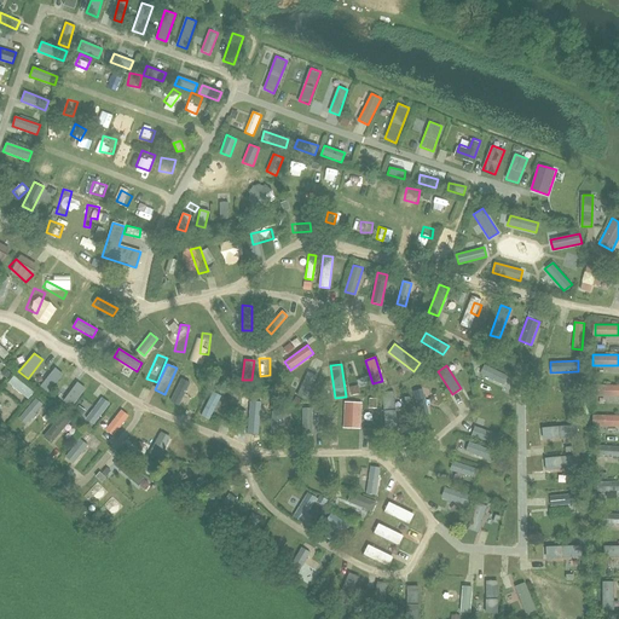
[(480,374),(503,386),(508,376),(485,365),(480,374)]
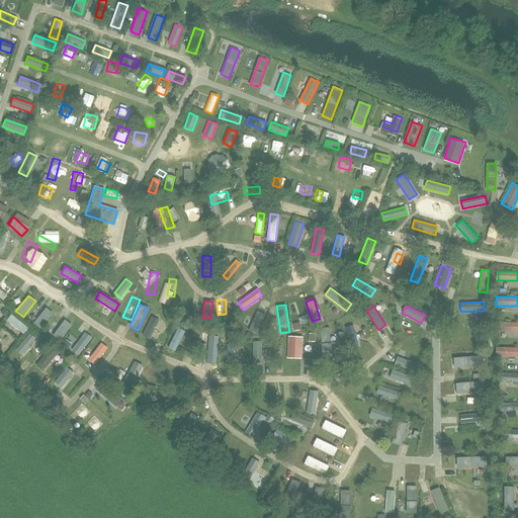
[(33,323),(40,329),(53,313),(46,308),(33,323)]
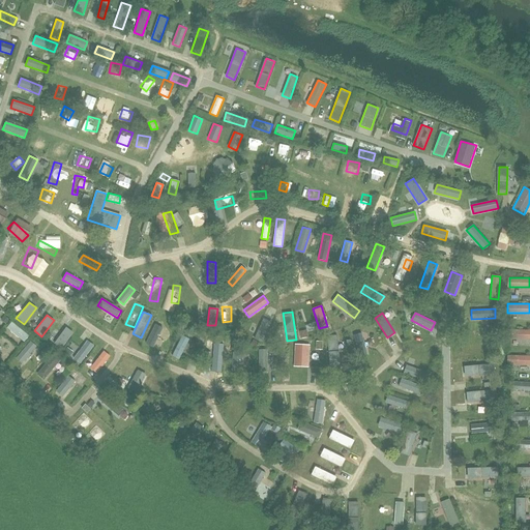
[(254,339),(262,343),(271,322),(263,318),(254,339)]
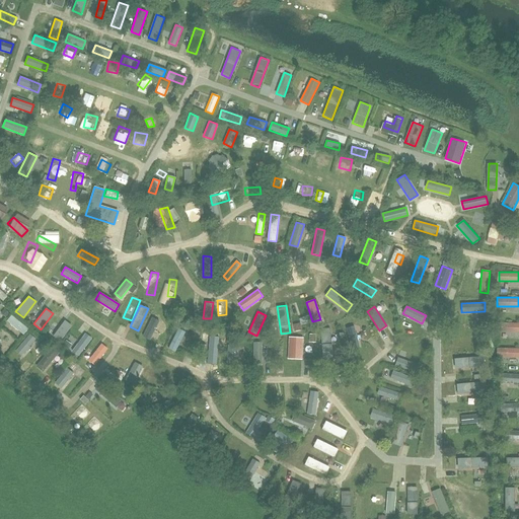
[(28,328),(11,314),(6,320),(23,335),(28,328)]
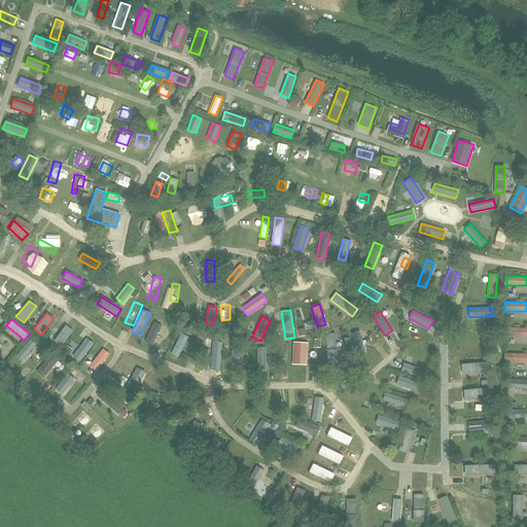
[(152,345),(162,326),(154,322),(144,341),(152,345)]
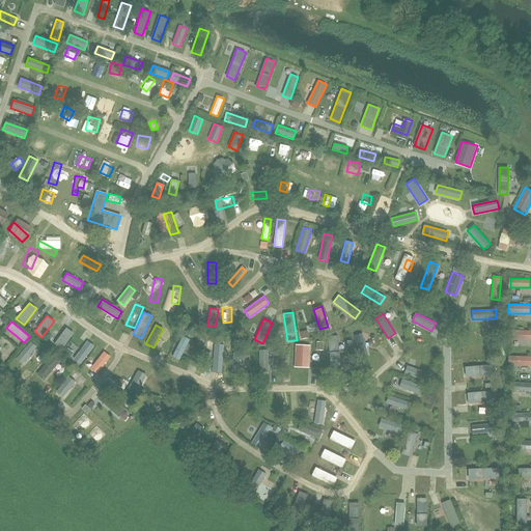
[(54,344),(61,350),(74,333),(65,328),(54,344)]
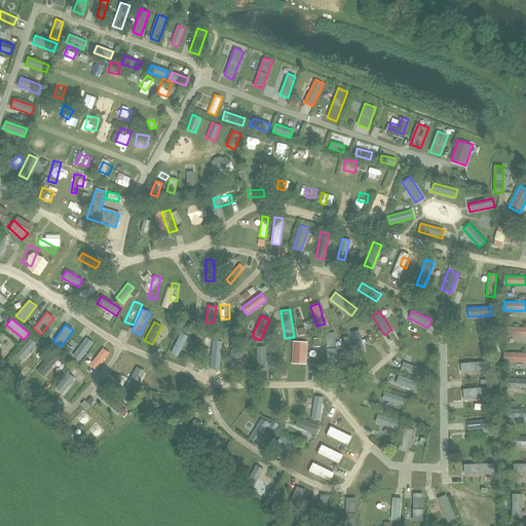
[(502,336),(525,336),(525,327),(502,327),(502,336)]
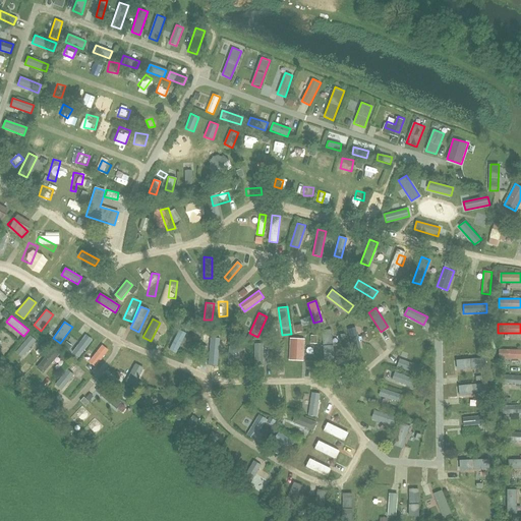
[(348,329),(353,352),(360,350),(355,327),(348,329)]
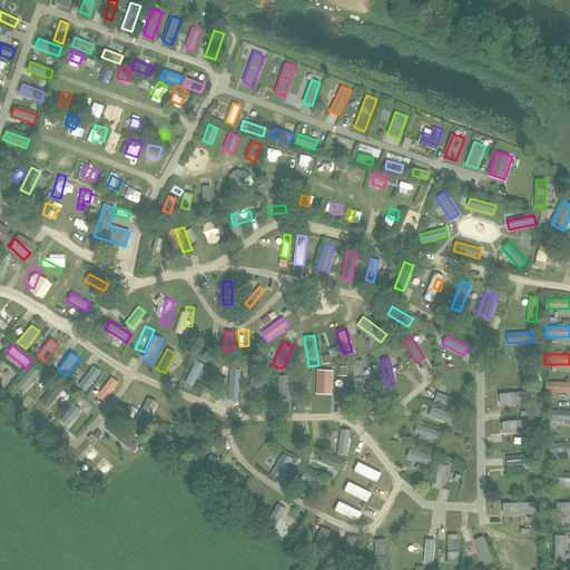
[(503,357),(503,370),(522,370),(522,357),(503,357)]
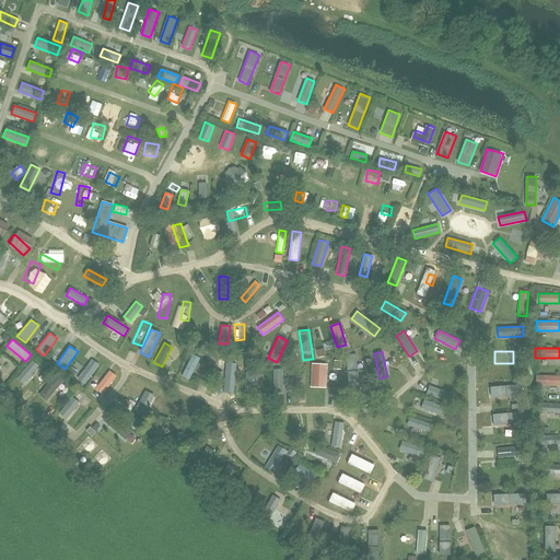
[(346,354),(348,389),(358,388),(356,353),(346,354)]
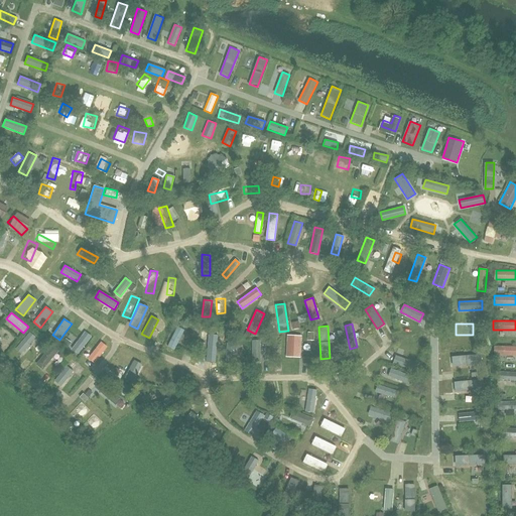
[(174,350),(184,330),(177,327),(167,347),(174,350)]
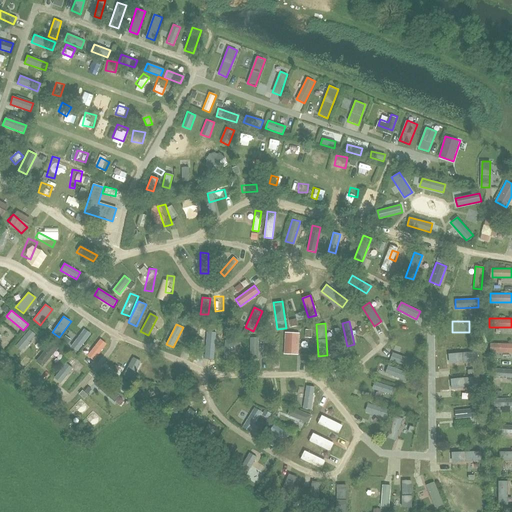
[(84,328),(70,345),(77,351),(91,333),(84,328)]
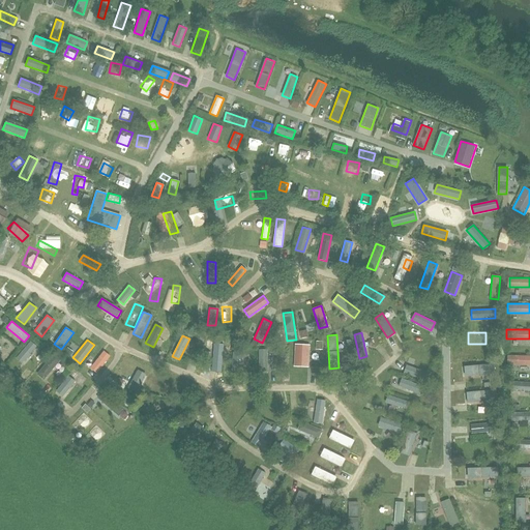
[(30,341),(16,358),(22,363),(36,346),(30,341)]
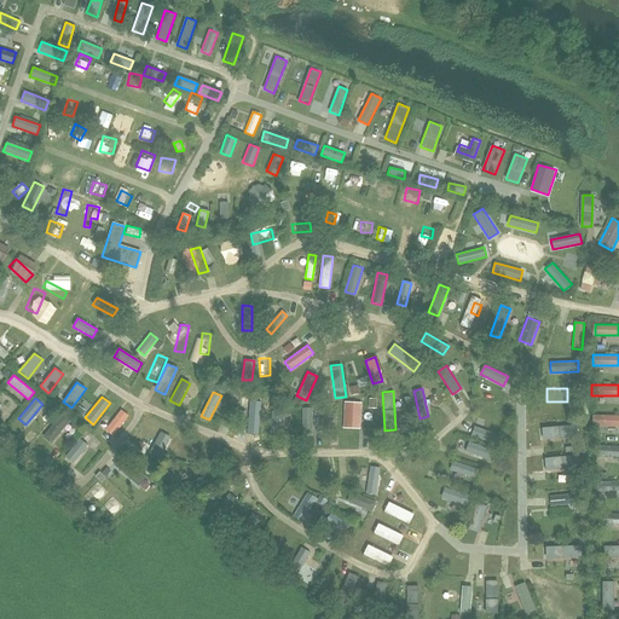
[(370,399),(371,409),(381,408),(380,398),(370,399)]
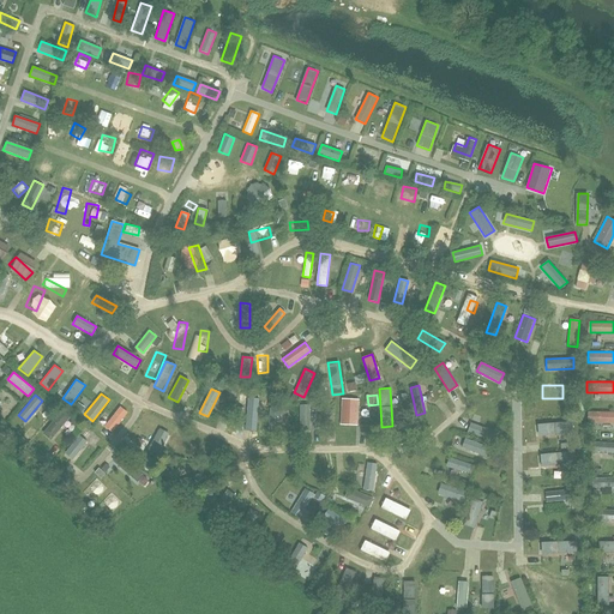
[(343,421),(360,421),(360,398),(343,398),(343,421)]
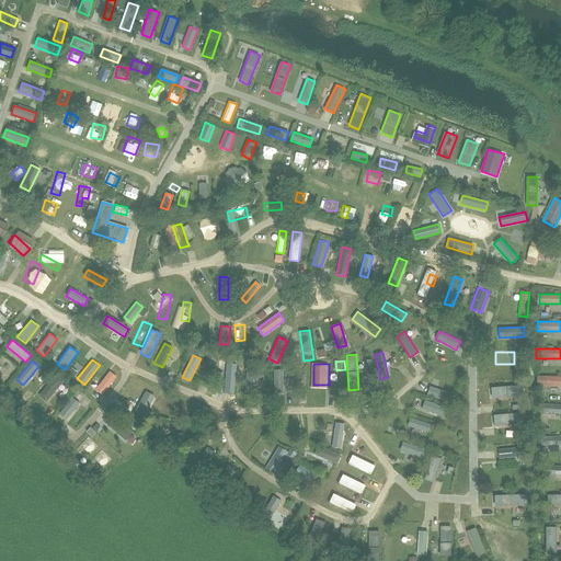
[(222,387),(227,367),(219,366),(215,386),(222,387)]
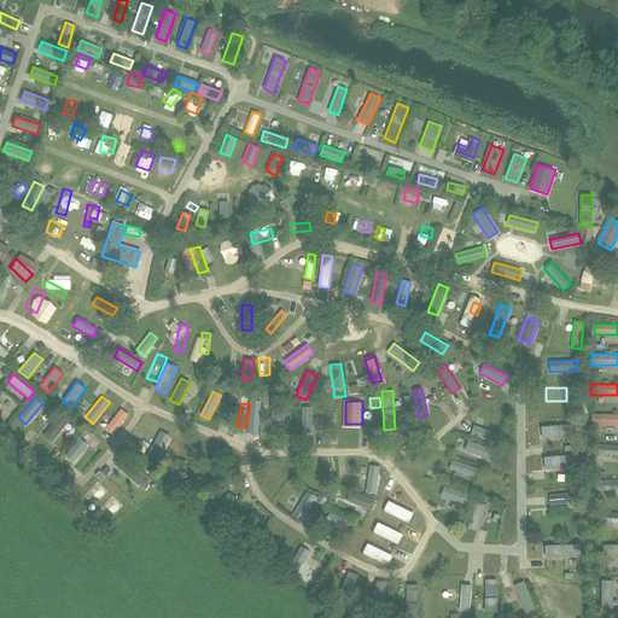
[(128,414),(121,408),(105,429),(112,435),(128,414)]
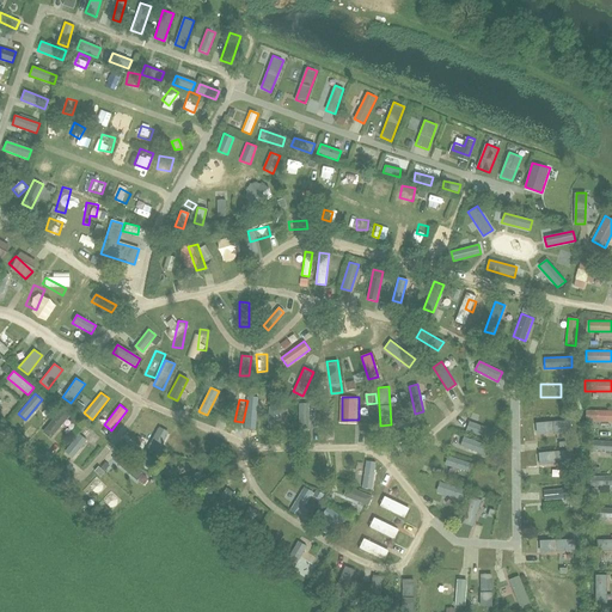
[(308,407),(297,407),(298,429),(308,429),(308,407)]
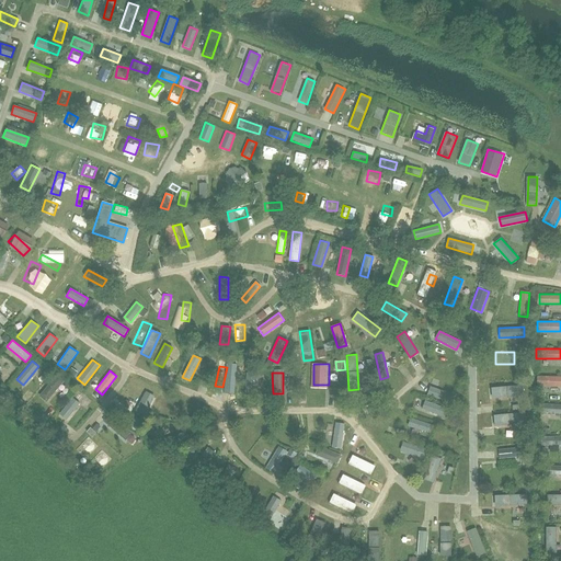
[(65,380),(57,374),(38,396),(46,402),(65,380)]
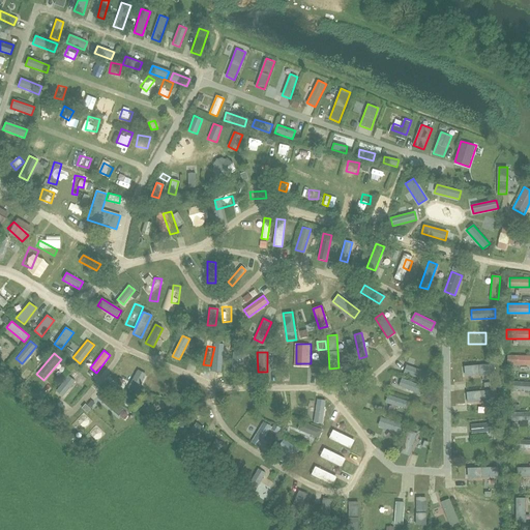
[(233,353),(231,374),(239,375),(241,354),(233,353)]
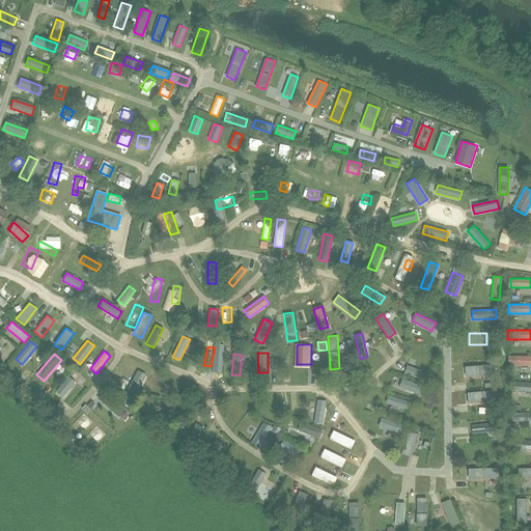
[(508,365),(530,365),(530,356),(508,356),(508,365)]
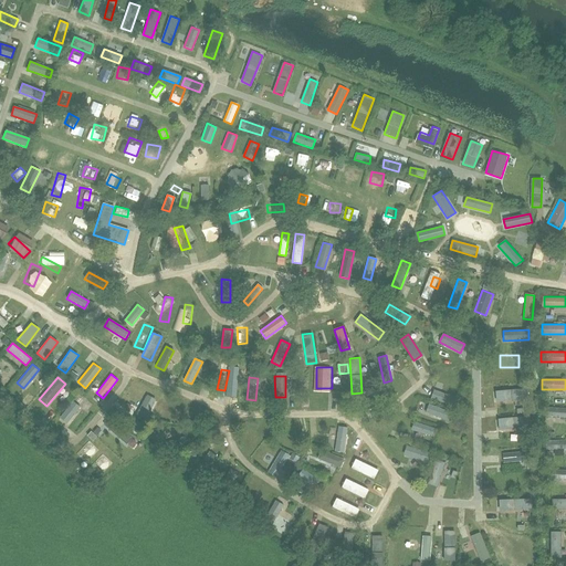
[(496,401),(530,398),(528,388),(495,390),(496,401)]
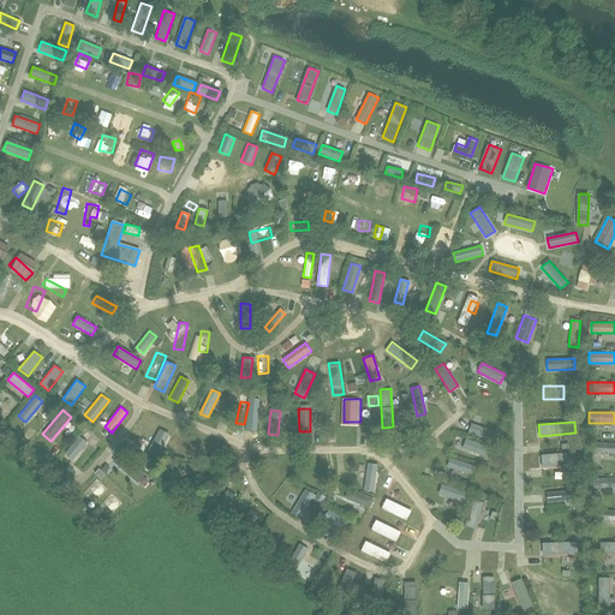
[(472,424),(469,433),(493,442),(496,433),(472,424)]
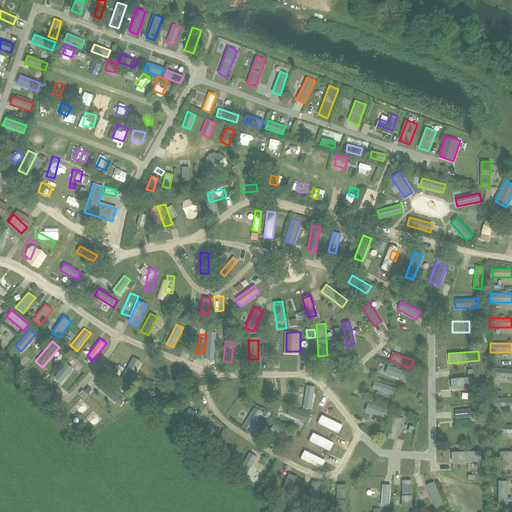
[(141,361),(133,357),(122,377),(130,381),(141,361)]
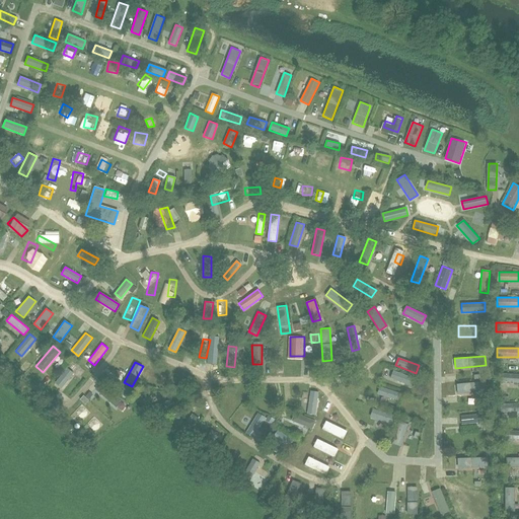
[(55,383),(61,388),(73,373),(67,368),(55,383)]
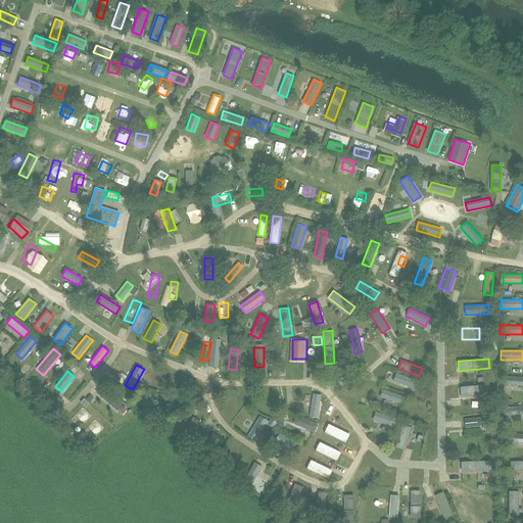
[(395,373),(392,381),(414,389),(417,381),(395,373)]
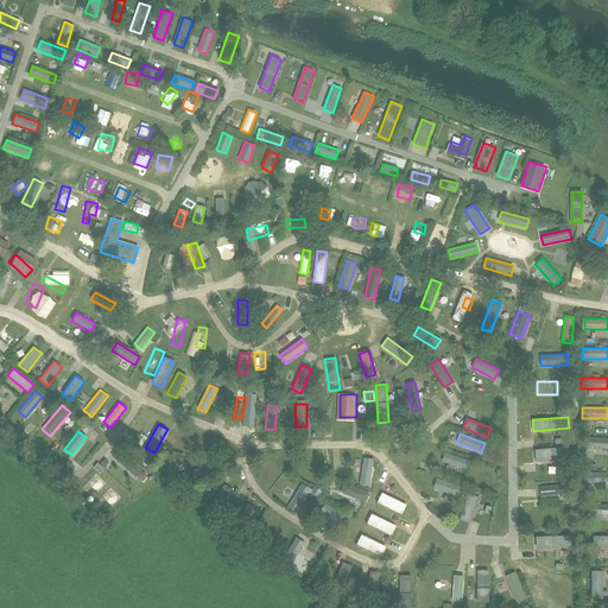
[(587,447),(607,448),(607,438),(588,437),(587,447)]
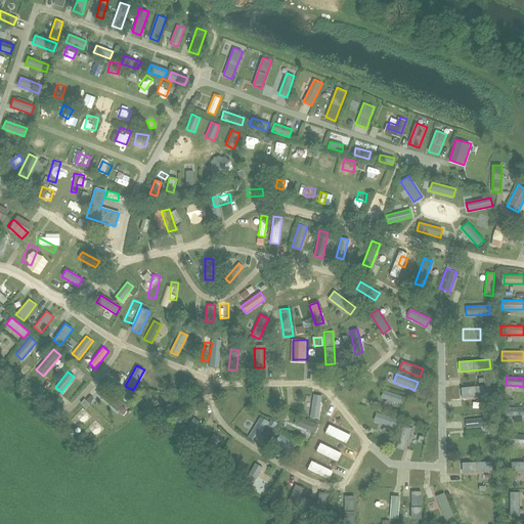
[(463,397),(492,394),(491,384),(461,388),(463,397)]
